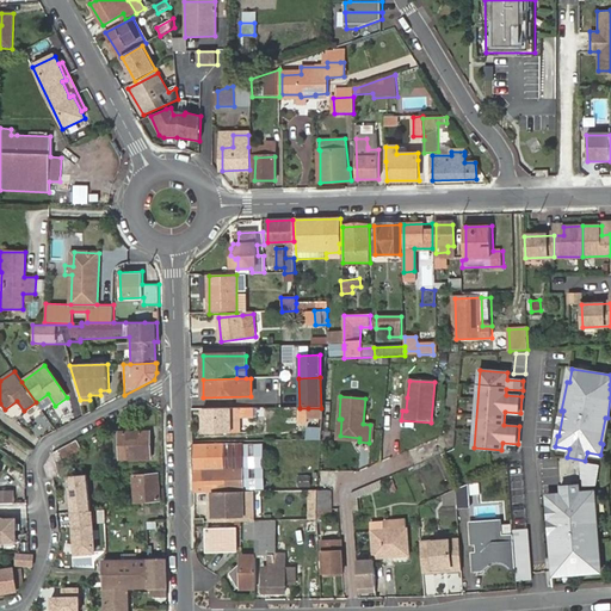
[(244,408),(202,408),(202,432),(240,432),(240,419),(244,419),(244,408)]
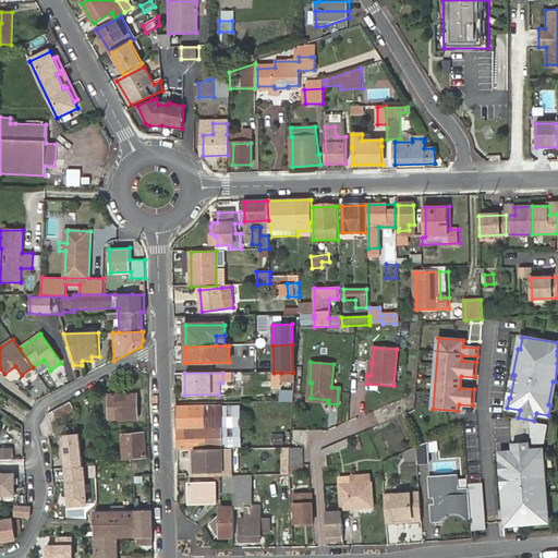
[(281,383),(294,383),(295,373),(293,373),(281,373),(281,383)]
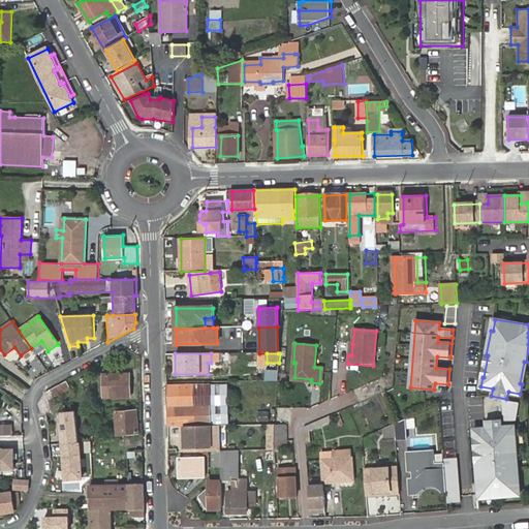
[(130,397),(129,374),(104,374),(104,398),(130,397)]
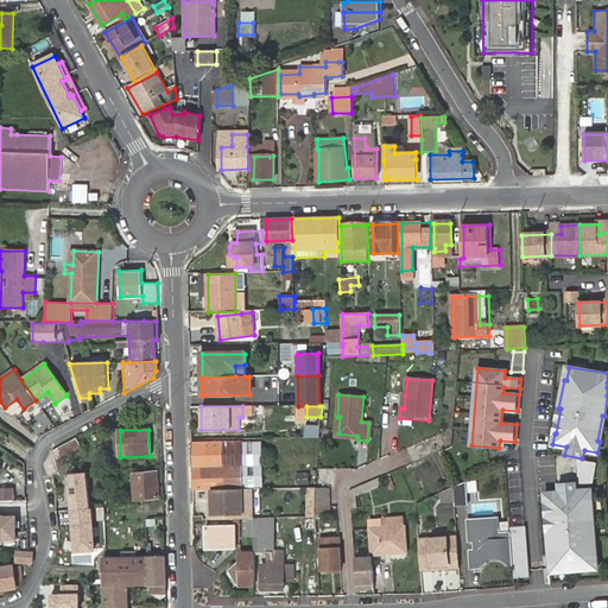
[(81,448),(77,438),(52,451),(44,464),(48,476),(54,475),(58,475),(56,461),(81,448)]
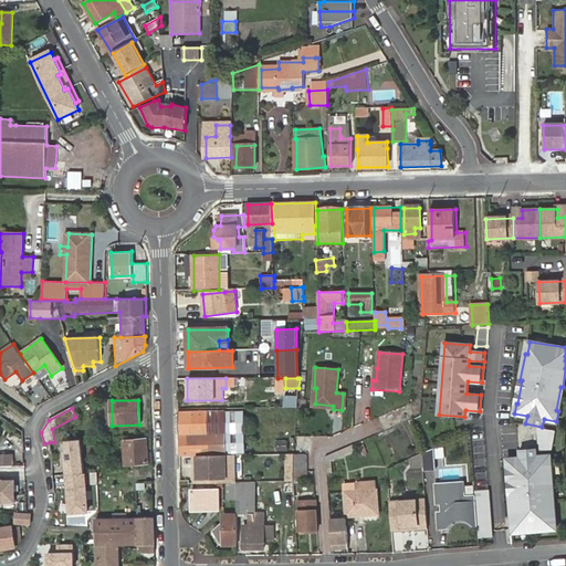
[(179,413),(180,457),(192,457),(194,457),(218,456),(228,456),(227,411),(179,413)]
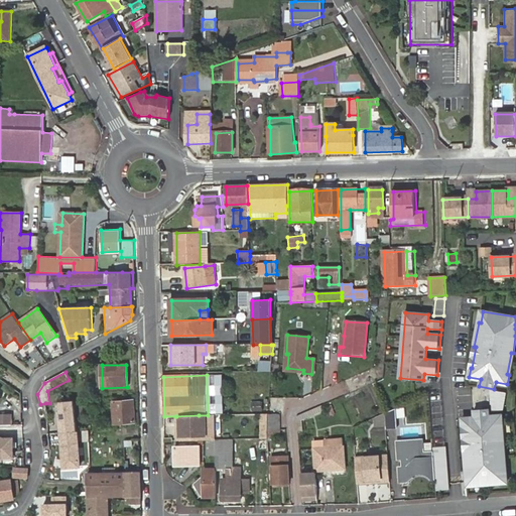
[(490,390),(491,411),(503,410),(506,393),(490,390)]
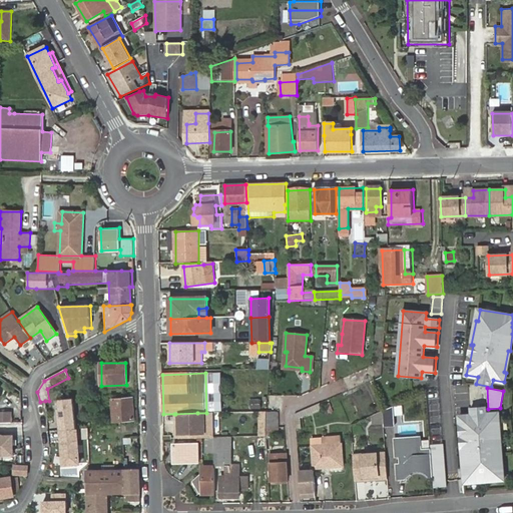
[(73,399),(56,400),(57,406),(59,405),(60,409),(58,410),(61,430),(78,429),(73,399)]
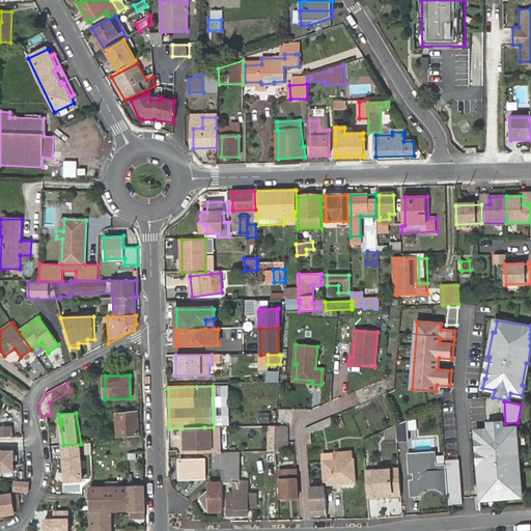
[(139,435),(138,413),(116,415),(117,436),(139,435)]
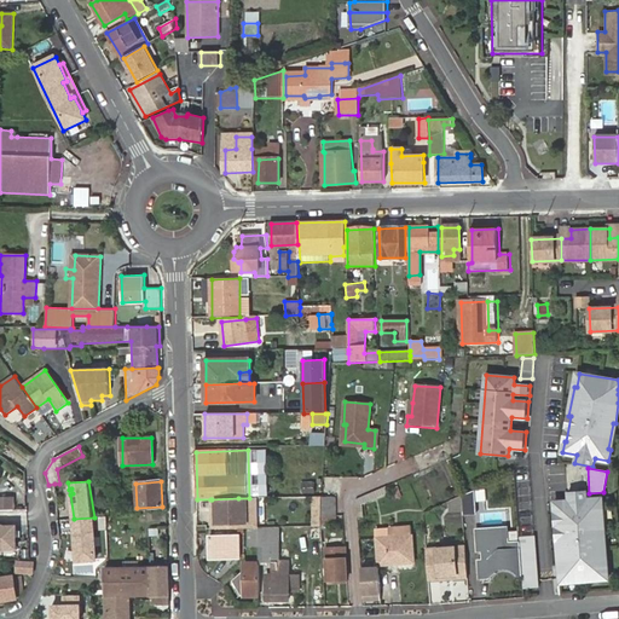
[(314,495),(314,481),(301,481),(301,495),(314,495)]
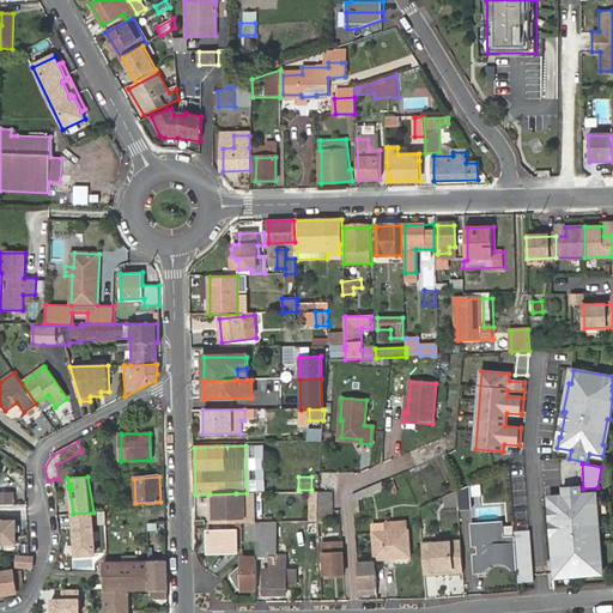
[(473,507),(472,484),(457,490),(459,508),(473,507)]
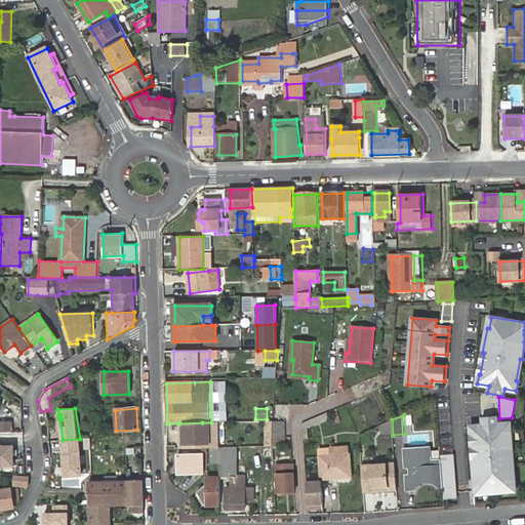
[(482,423),(471,426),(471,435),(473,435),(475,456),(473,457),(475,482),(477,482),(478,493),(514,490),(513,479),(515,478),(513,453),(511,453),(510,432),(511,432),(511,421),(498,422),(497,415),(482,417),(482,423)]
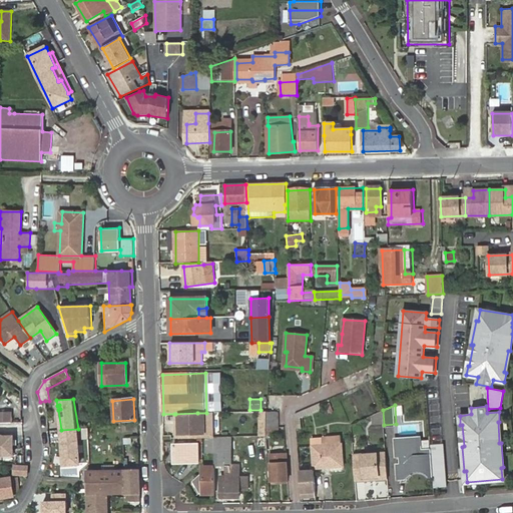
[(438,443),(439,408),(429,408),(429,442),(438,443)]
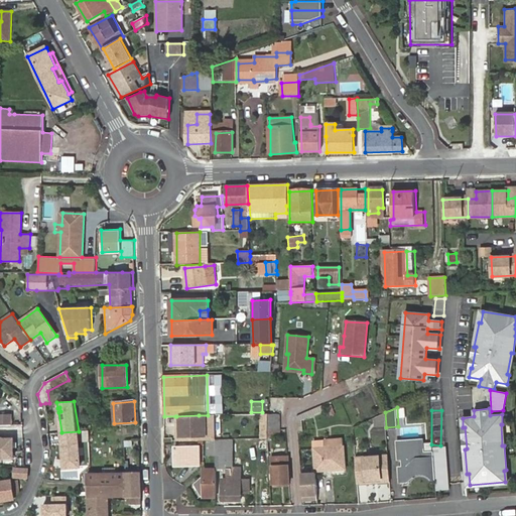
[(310,417),(308,411),(296,416),(297,431),(306,429),(305,420),(310,417)]
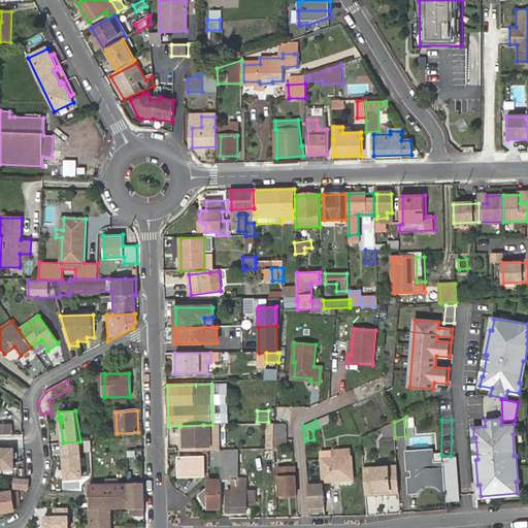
[(0,425),(0,435),(12,435),(12,425),(4,425),(0,425)]
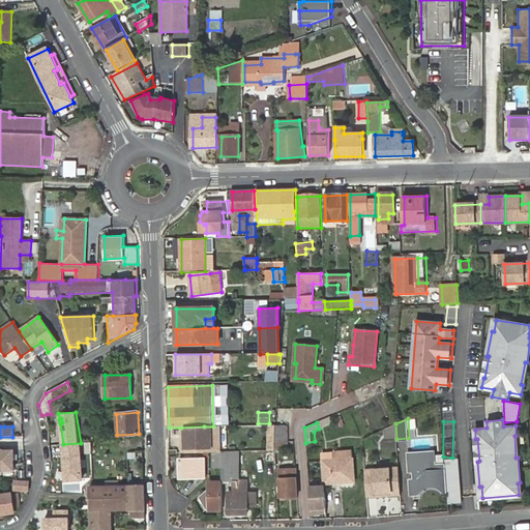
[(219,449),(218,427),(213,427),(204,427),(181,428),(181,436),(184,436),(185,450),(219,449)]
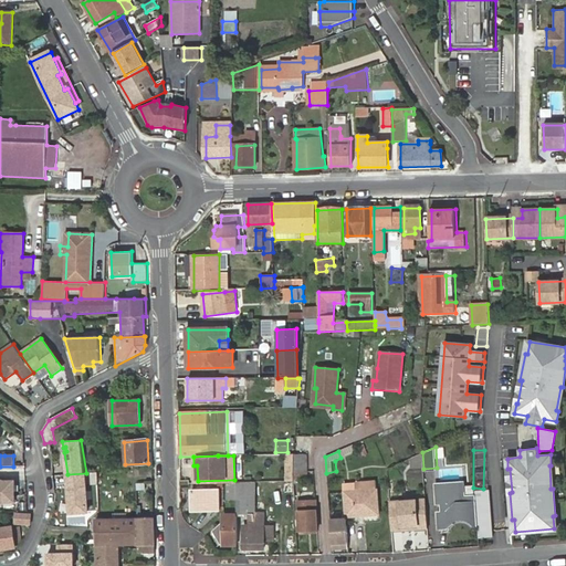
[(411,456),(411,467),(420,465),(419,456),(411,456)]
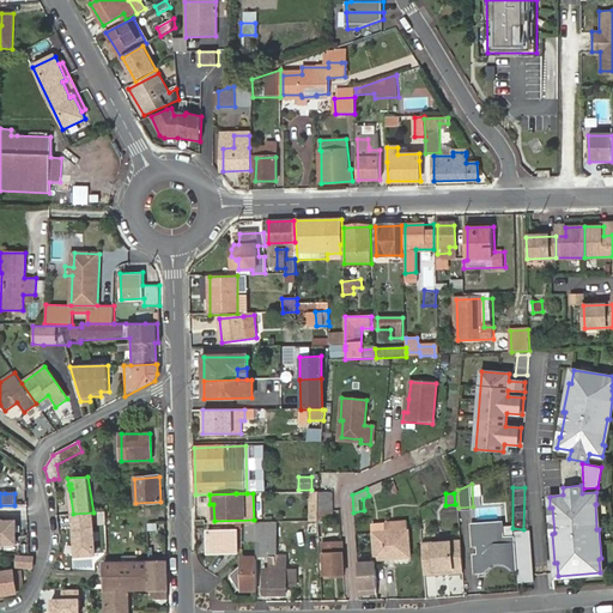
[(317,511),(317,521),(332,521),(332,511),(317,511)]
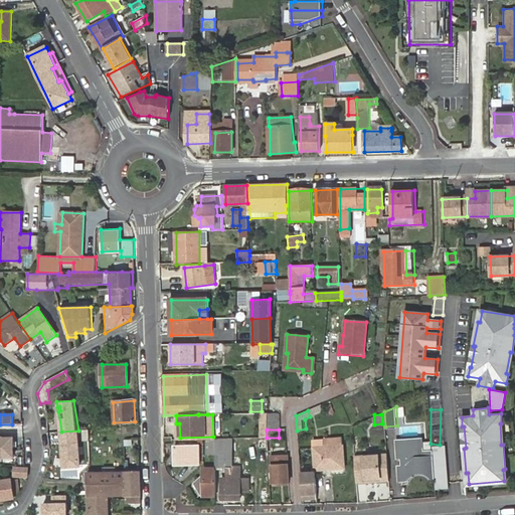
[(78,431),(61,432),(63,467),(80,466),(78,431)]
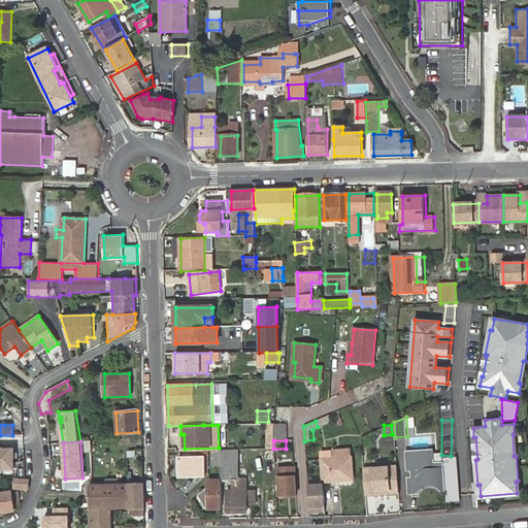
[(0,449),(0,468),(14,469),(14,450),(0,449)]
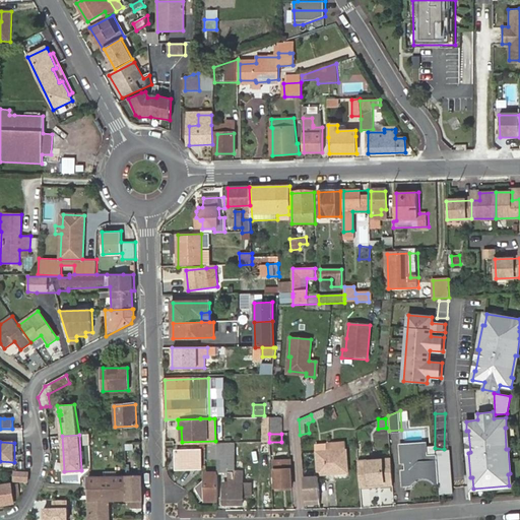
[(440,477),(438,455),(428,455),(427,442),(405,444),(405,452),(402,453),(402,462),(406,461),(407,469),(403,470),(404,484),(410,483),(415,477),(421,474),(428,474),(435,477),(440,477)]
